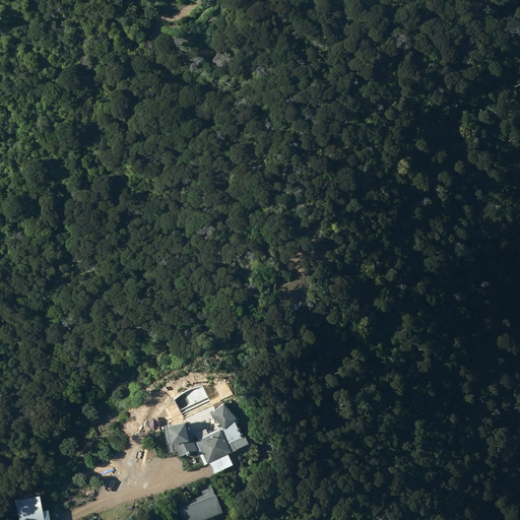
[(217,13),(209,18),(214,27),(223,21),(217,13)]
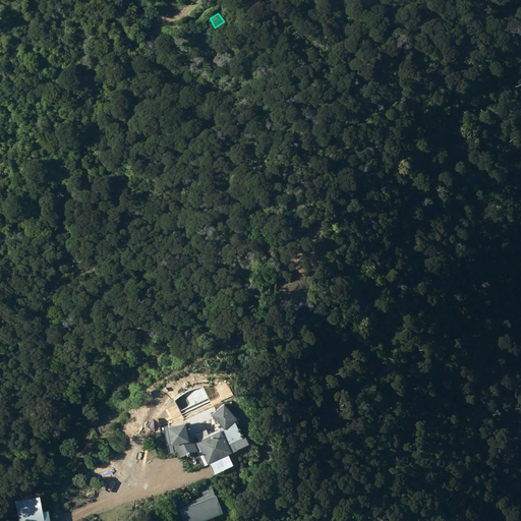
[(262,380),(267,375),(261,369),(256,374),(262,380)]
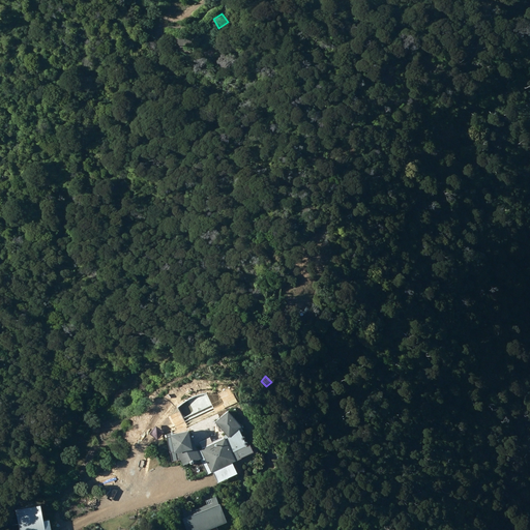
[(200,459),(208,474),(212,472),(218,482),(237,472),(232,463),(242,458),(238,450),(248,444),(243,435),(242,436),(238,429),(241,427),(228,411),(213,423),(219,435),(203,444),(203,445),(200,447),(193,434),(188,436),(187,430),(170,435),(174,452),(176,452),(182,465),(189,462),(190,463),(200,459)]
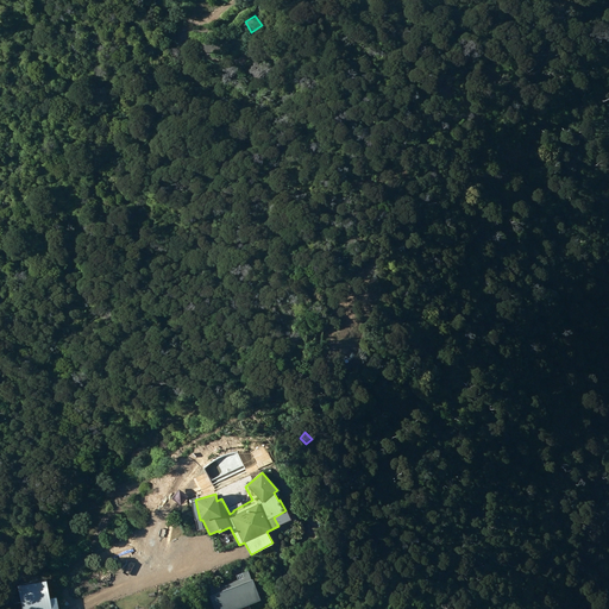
[(88,478),(79,477),(79,488),(81,488),(81,489),(85,489),(90,483),(88,483),(88,478)]
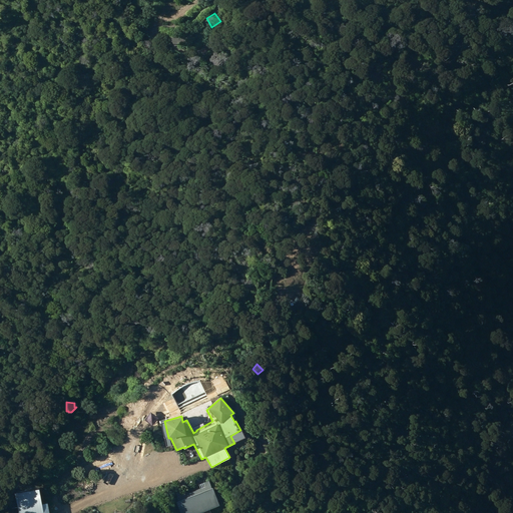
[(176,501),(180,512),(196,512),(200,511),(200,512),(210,512),(209,508),(219,504),(212,487),(211,487),(208,479),(175,493),(178,501),(176,501)]
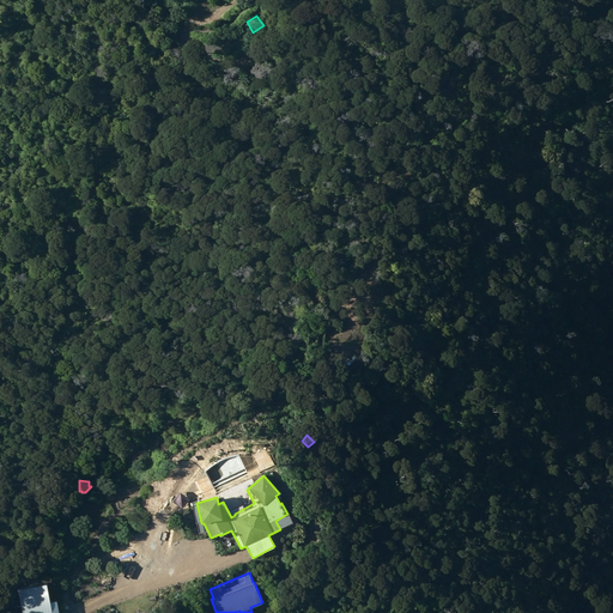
[(18,589),(22,612),(58,612),(56,601),(49,602),(46,583),(18,589)]
